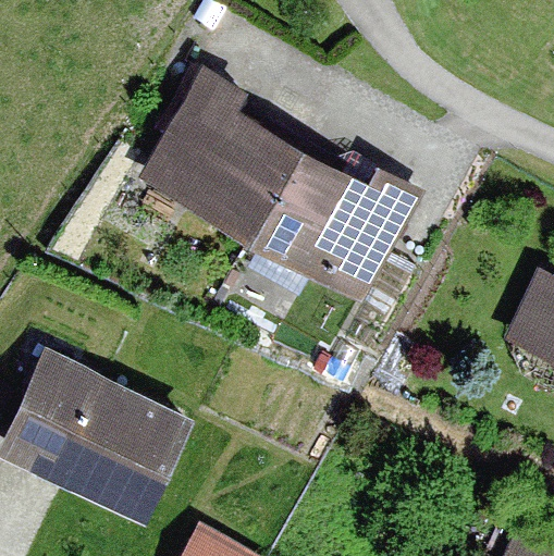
[(249,94),(201,68),(136,186),(361,309),(426,193),(377,165),(366,184),(238,114),(249,94)]
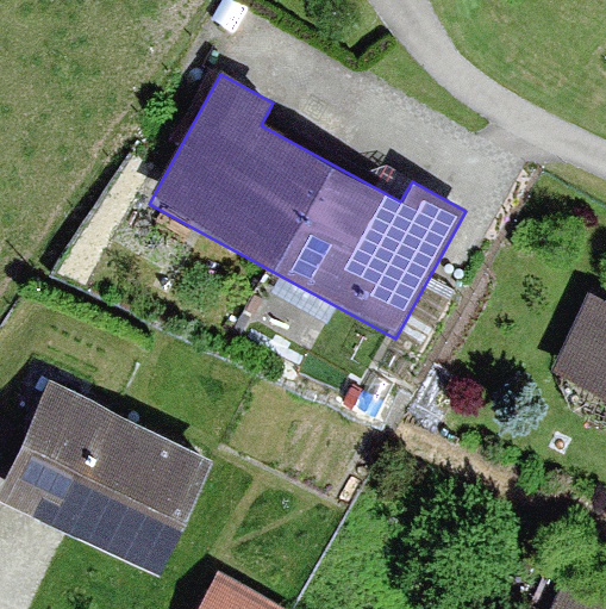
[(605,302),(589,294),(551,371),(605,397),(605,302)]
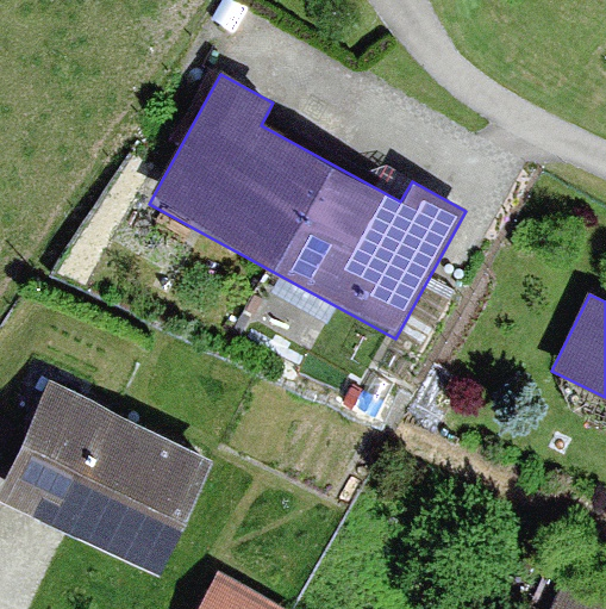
[(0,492),(160,571),(213,459),(48,379),(24,427),(0,415),(0,492)]
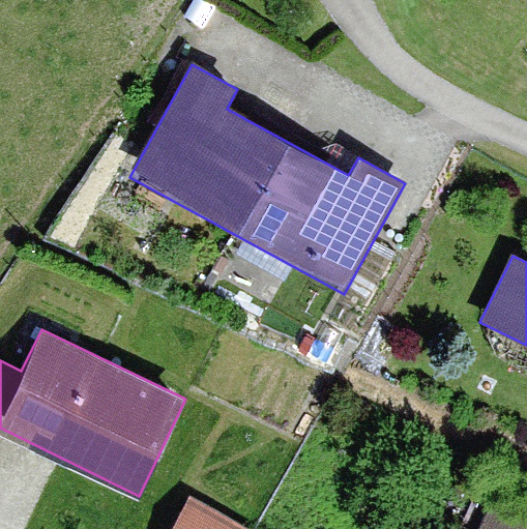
[(526,528),(526,477),(507,468),(477,528),(526,528)]
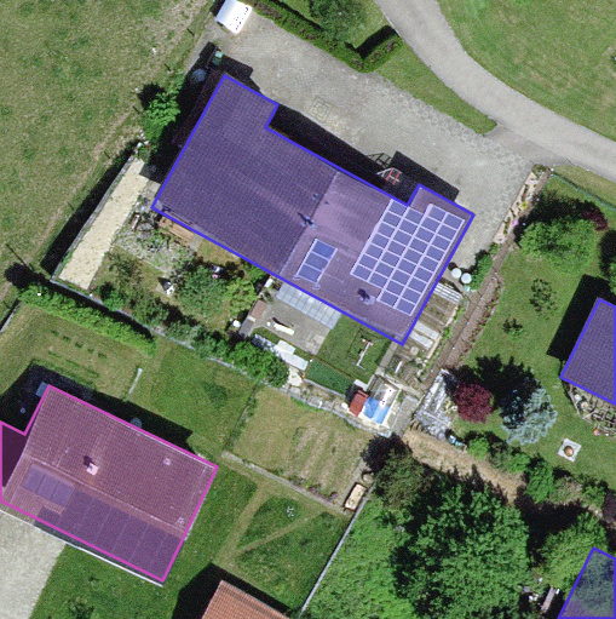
[(292,618),(220,582),(201,618),(292,618)]
